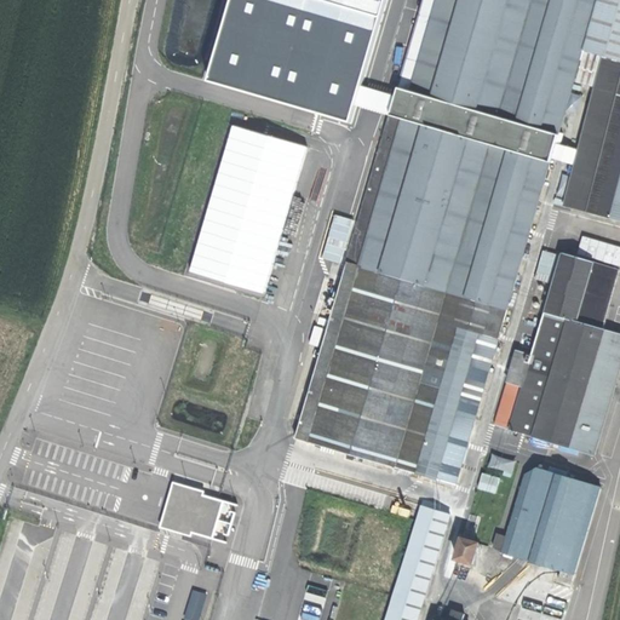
[(346,118),(380,0),(227,0),(205,78),(346,118)]
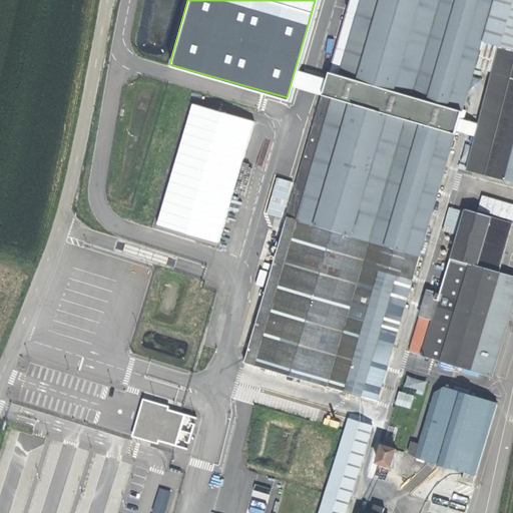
[(442,0),(352,0),(329,79),(343,82),(337,101),(347,103),(354,80),(415,97),(442,0)]
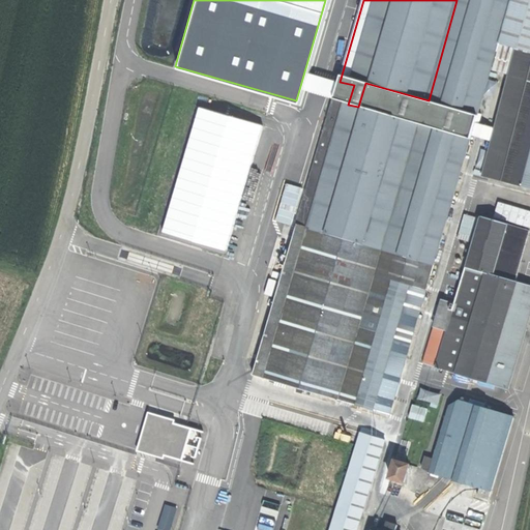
[(457,0),(429,100),(478,115),(492,68),(497,51),(510,0),(457,0)]
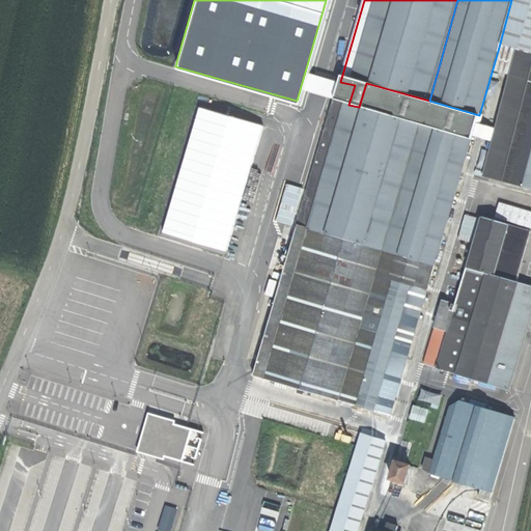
[(530,0),(511,0),(498,51),(516,57),(519,50),(530,53),(530,0)]
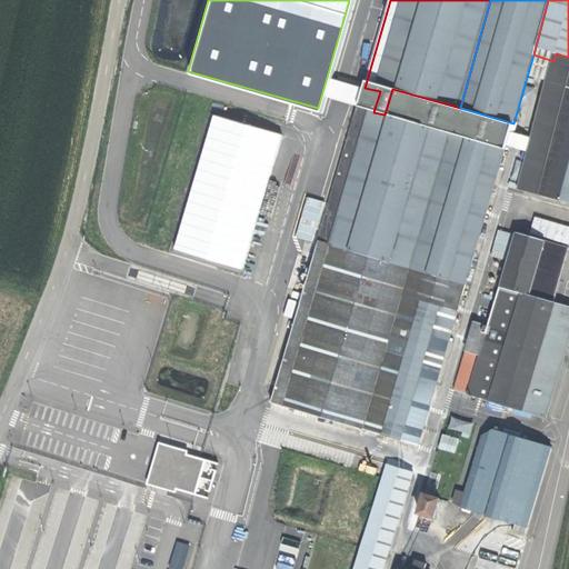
[(568,57),(556,53),(553,61),(548,79),(518,187),(568,201),(568,57)]
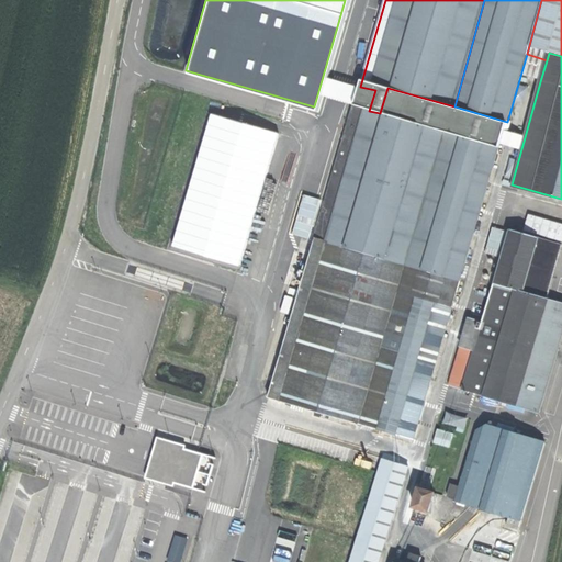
[(541,78),(547,60),(527,54),(521,72),(541,78)]
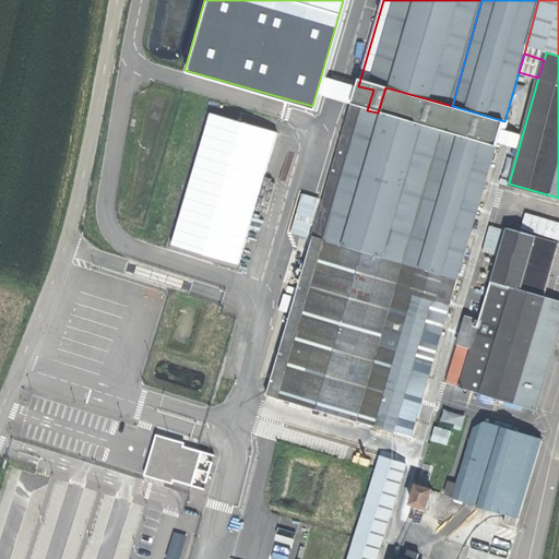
[(352,105),(367,110),(373,90),(358,86),(352,105)]
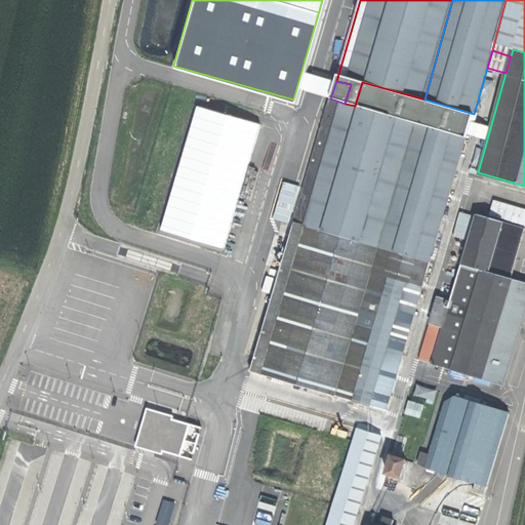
[(416,124),(425,99),(362,82),(355,106),(416,124)]
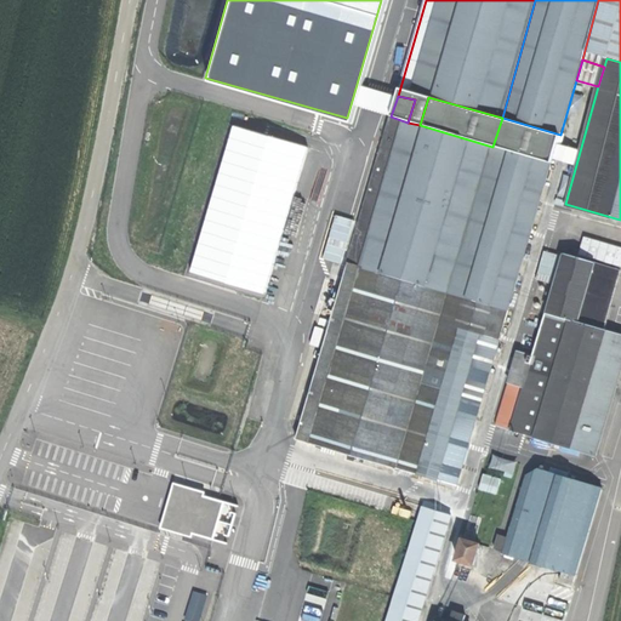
[(450,292),(493,147),(420,125),(408,123),(391,117),(348,263),(450,292)]
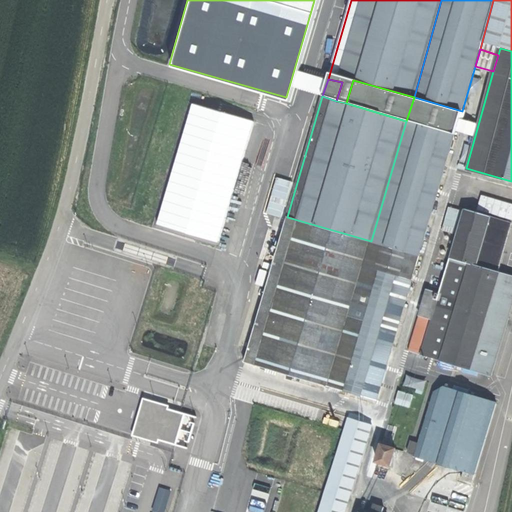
[(455,135),(462,111),(414,97),(406,121),(455,135)]
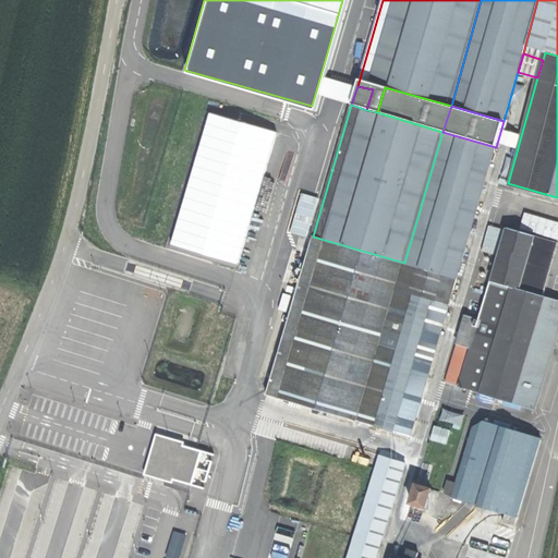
[(282,133),(210,111),(171,251),(239,274),(282,133)]
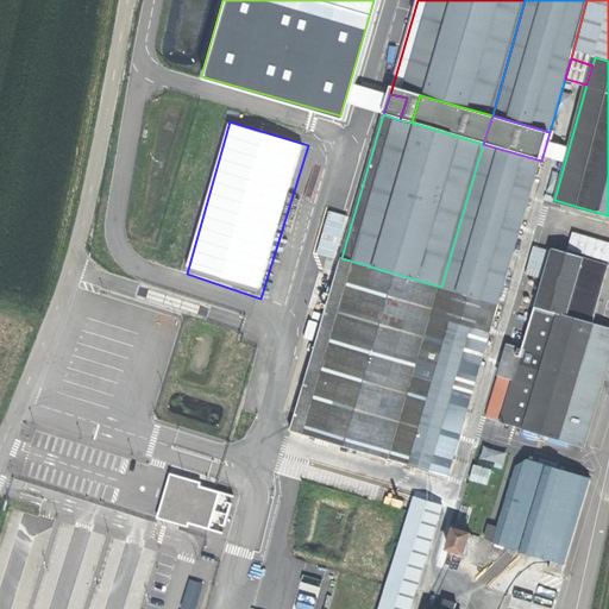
[(498,303),(541,161),(483,144),(441,287),(498,303)]
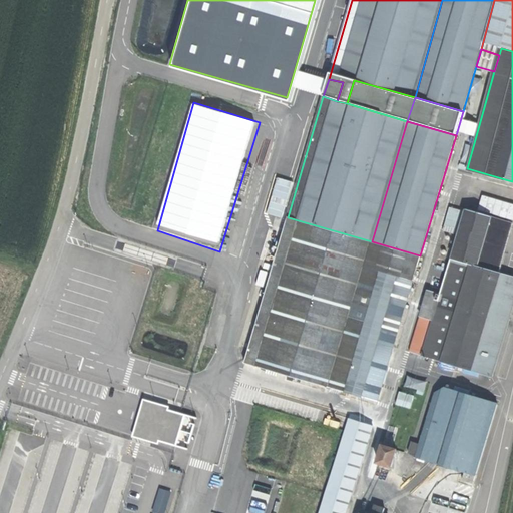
[(469,200),(466,209),(500,219),(502,210),(469,200)]
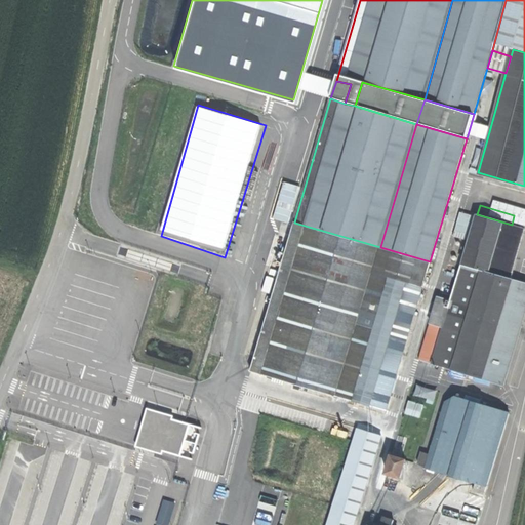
[(462,264),(510,278),(524,229),(512,225),(477,214),(462,264)]
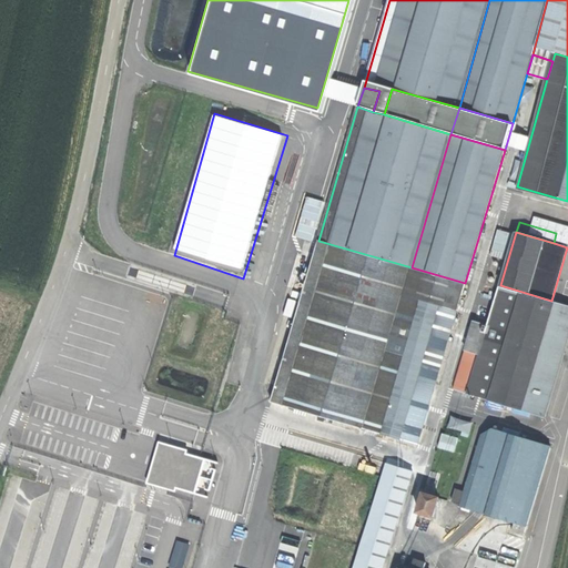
[(404,294),(412,267),(318,241),(272,401),(365,427),(396,321),(386,317),(392,300),(402,302),(404,294)]
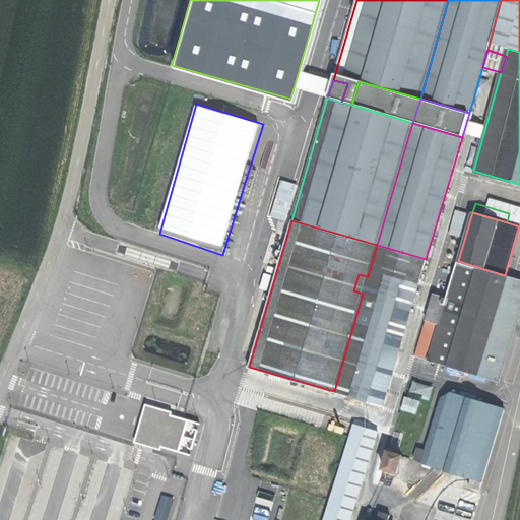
[(418,283),(426,259),(377,245),(370,269),(418,283)]
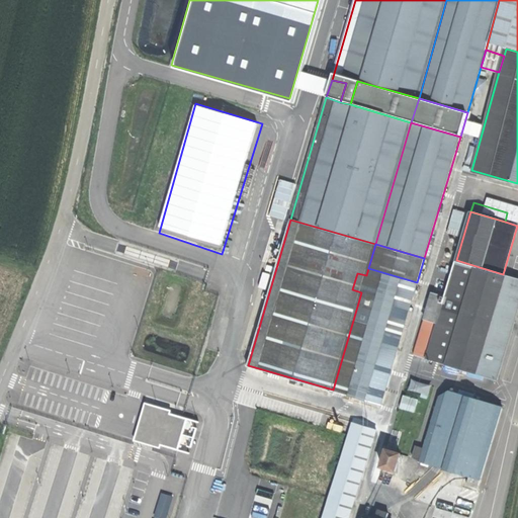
[(517,310),(517,278),(503,274),(456,260),(445,296),(427,358),(497,379),(517,310)]
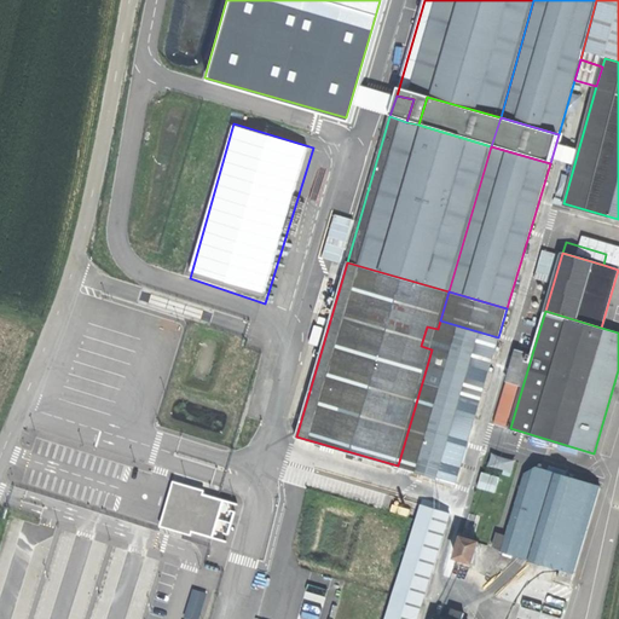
[(456,482),(498,337),(440,320),(438,329),(432,350),(398,466),(456,482)]
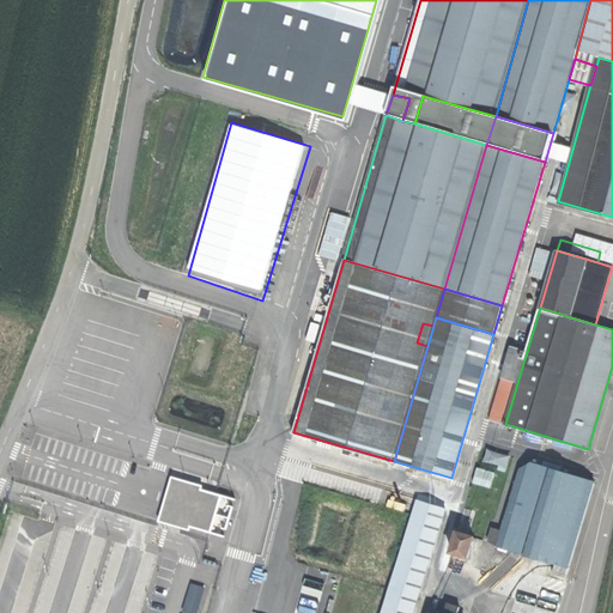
[(315,339),(317,325),(309,322),(307,338),(315,339)]
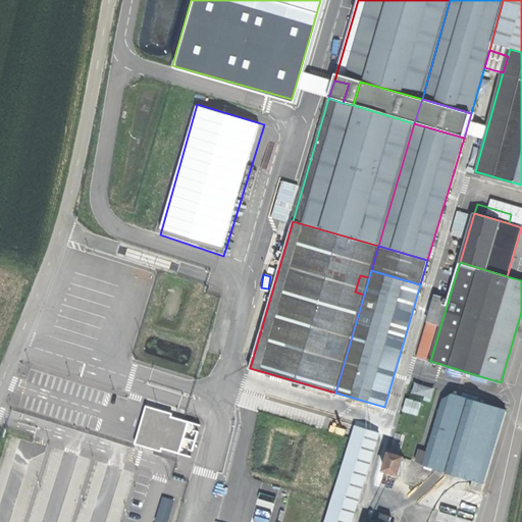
[(364,295),(369,277),(360,275),(355,292),(364,295)]
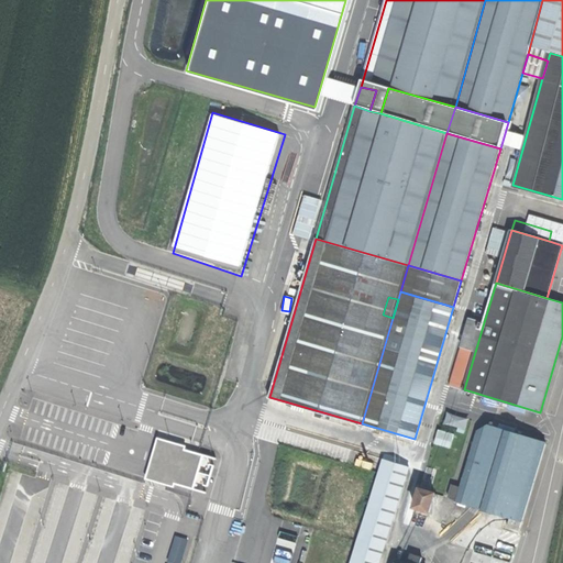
[(452,386),(464,389),(484,322),(471,318),(456,366),(459,366),(452,386)]
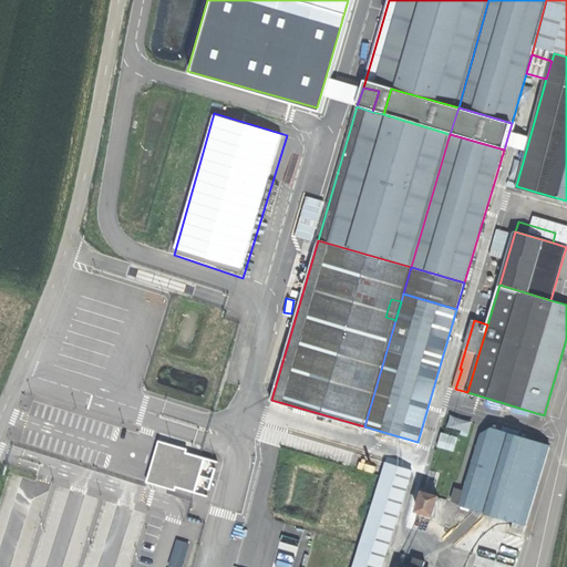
[(500,429),(505,408),(484,401),(481,413),(466,409),(470,399),(466,398),(461,418),(500,429)]
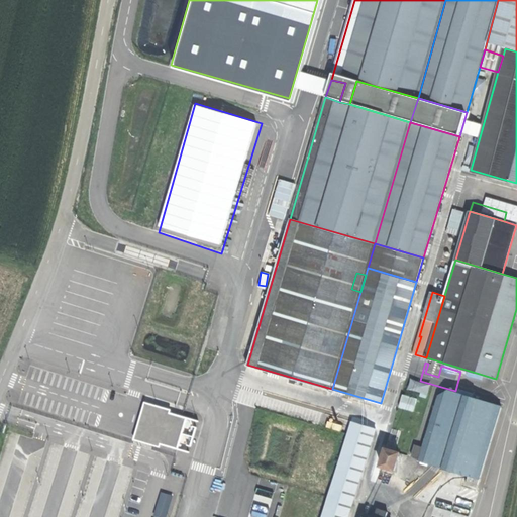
[(390,437),(412,443),(429,384),(407,378),(390,437)]
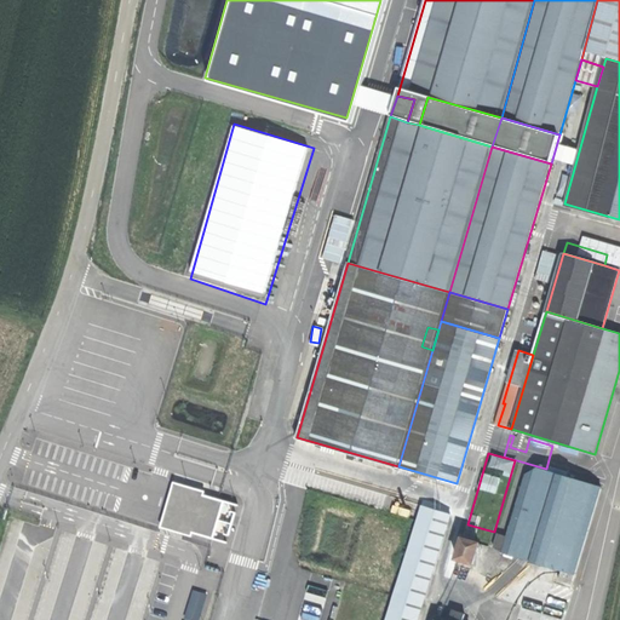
[(509,537),(504,552),(563,569),(560,580),(573,585),(602,488),(537,469),(526,475),(509,537)]
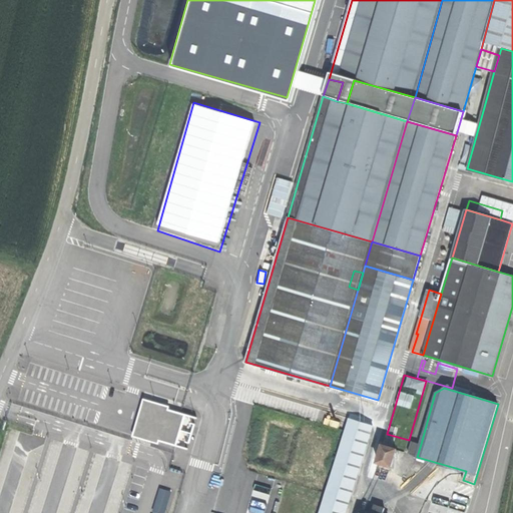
[(174,407),(144,399),(133,437),(187,453),(197,421),(171,413),(174,407)]
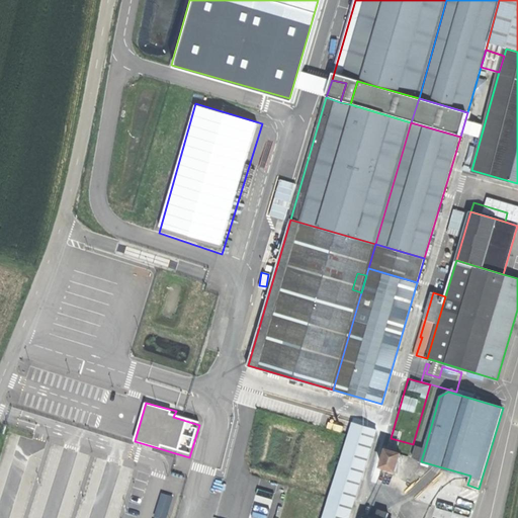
[(352,422),(336,473),(343,477),(340,485),(357,490),(376,429),(352,422)]
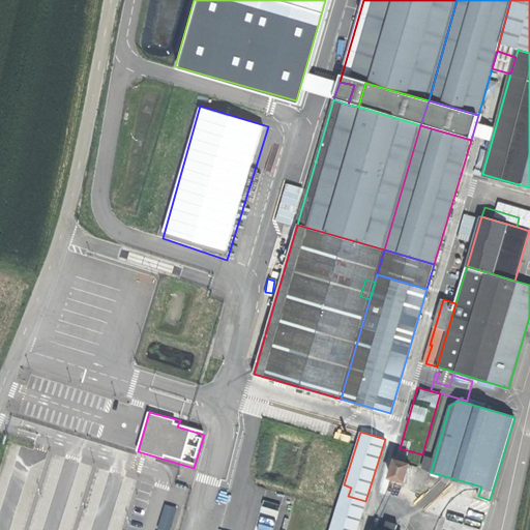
[(421,470),(431,472),(435,459),(424,457),(421,470)]
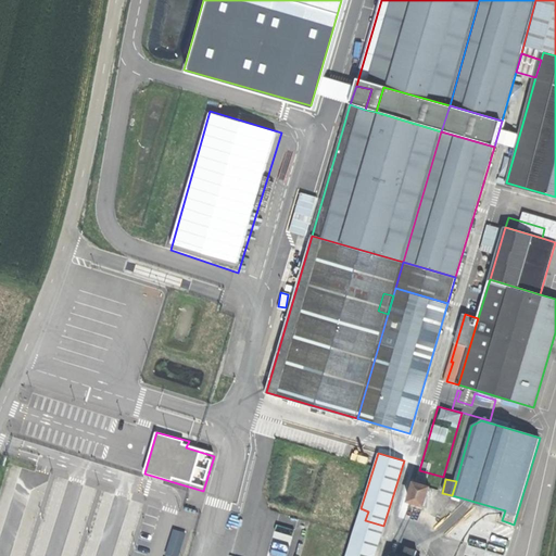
[(414,483),(409,501),(424,504),(428,487),(414,483)]
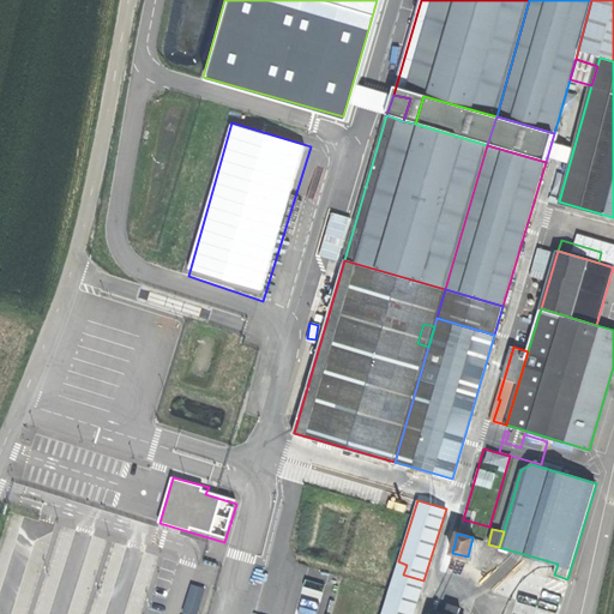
[(398,561),(395,572),(403,575),(407,565),(398,561)]
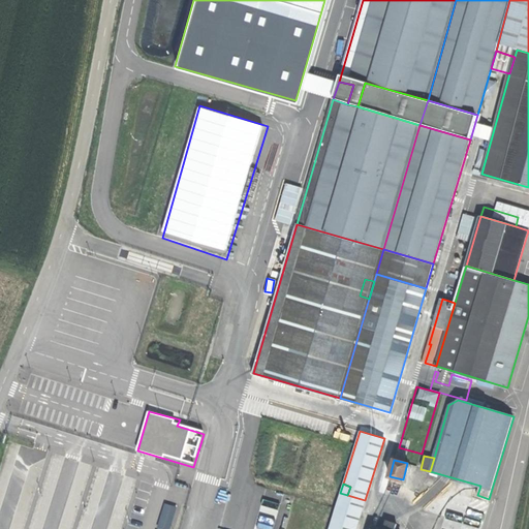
[(329,528),(355,528),(365,500),(347,495),(340,493),(329,528)]
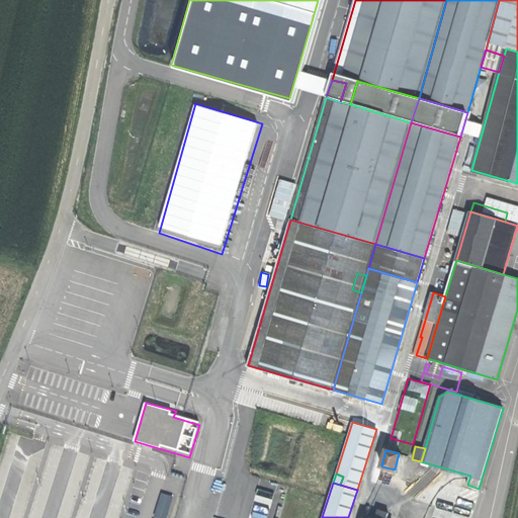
[(161,491),(154,516),(161,517),(166,517),(174,495),(161,491)]
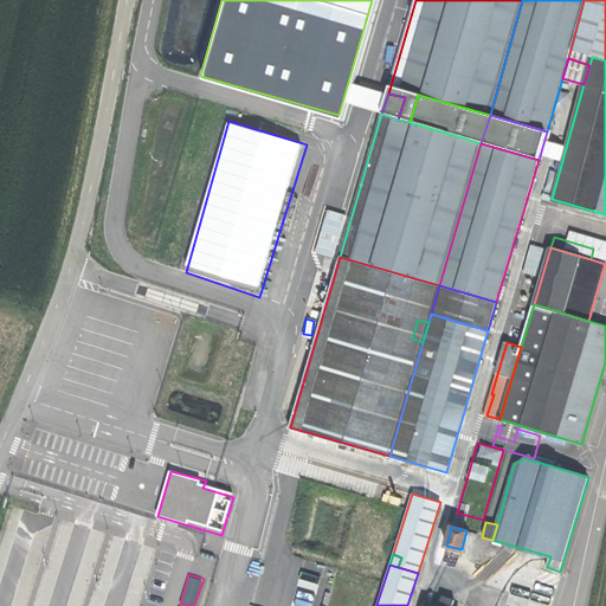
[(301,579),(298,598),(309,599),(308,605),(310,605),(315,605),(320,582),(301,579)]
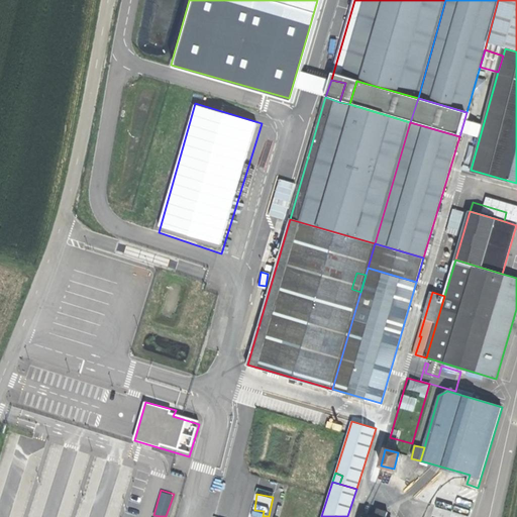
[(364,516),(385,516),(387,511),(377,508),(374,516),(365,516),(364,516)]
